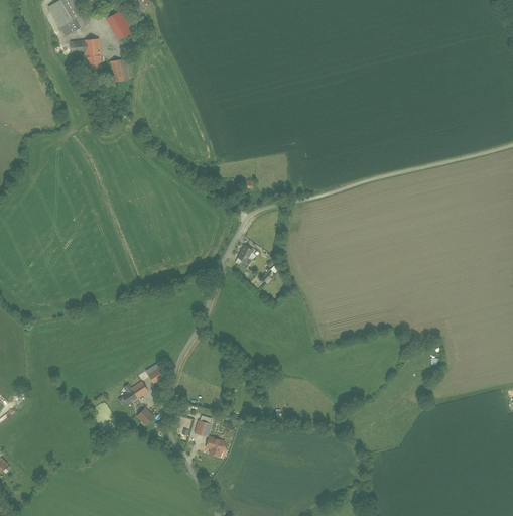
[(88,22),(75,0),(59,0),(47,7),(65,36),(88,22)]
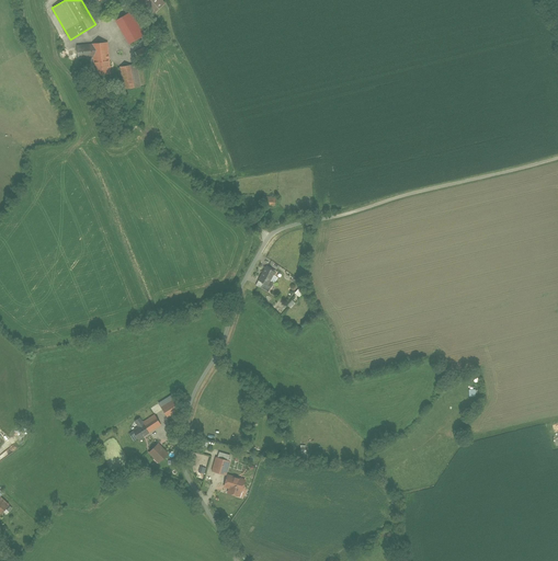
[(163,2),(161,0),(143,0),(154,11),(163,2)]
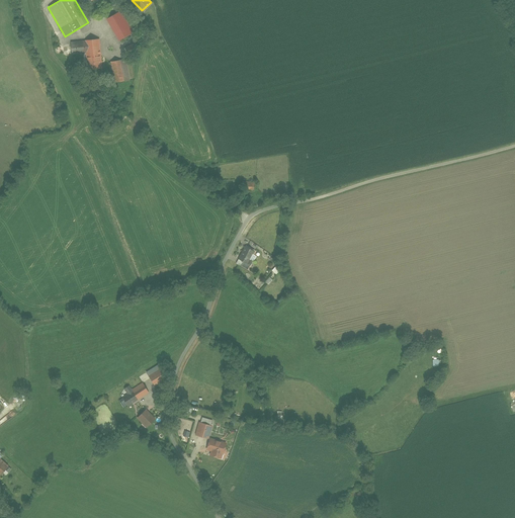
[(120,12),(107,18),(117,39),(131,33),(120,12)]
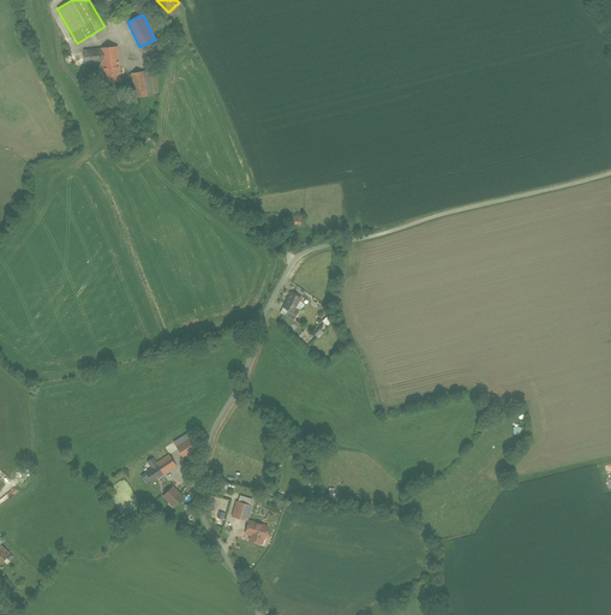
[(119,81),(117,46),(100,47),(101,63),(102,82),(119,81)]
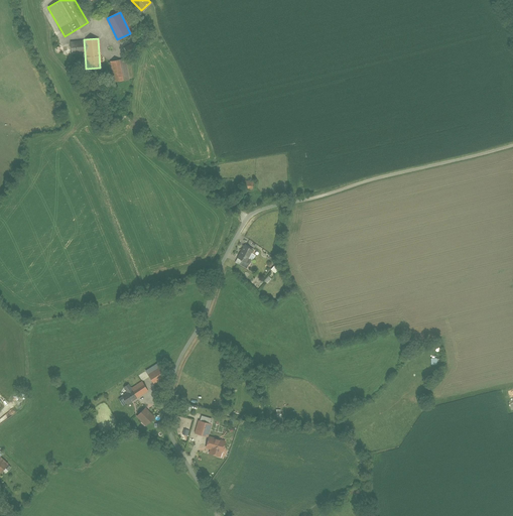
[(71,53),(85,52),(84,39),(70,40),(71,53)]
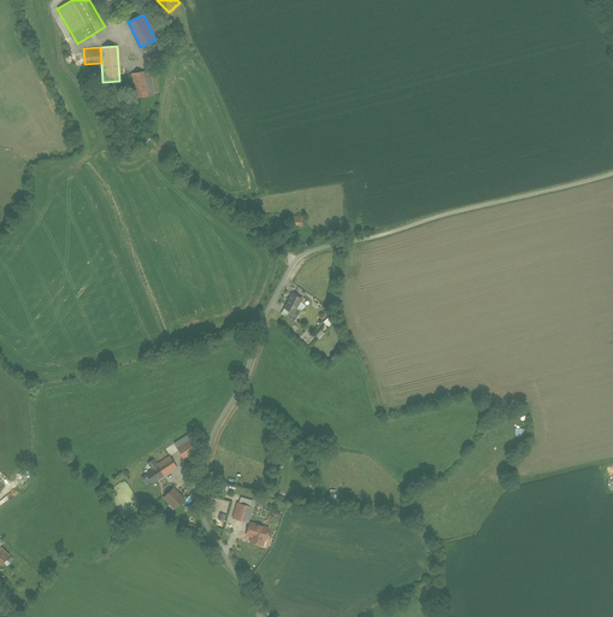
[(157,52),(146,58),(151,65),(160,59),(157,52)]
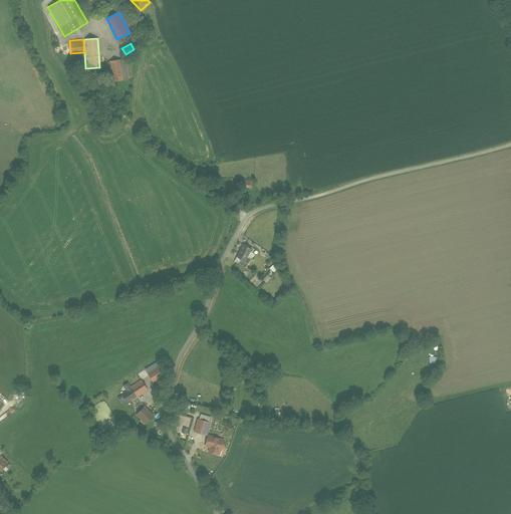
[(120,59),(109,61),(112,81),(123,80),(120,59)]
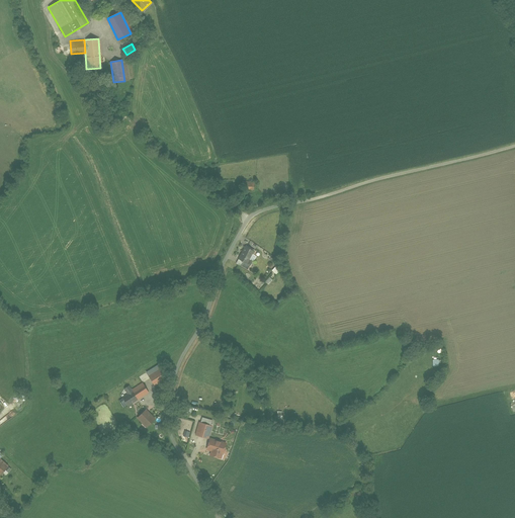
[(253,182),(242,181),(242,190),(253,190),(253,182)]
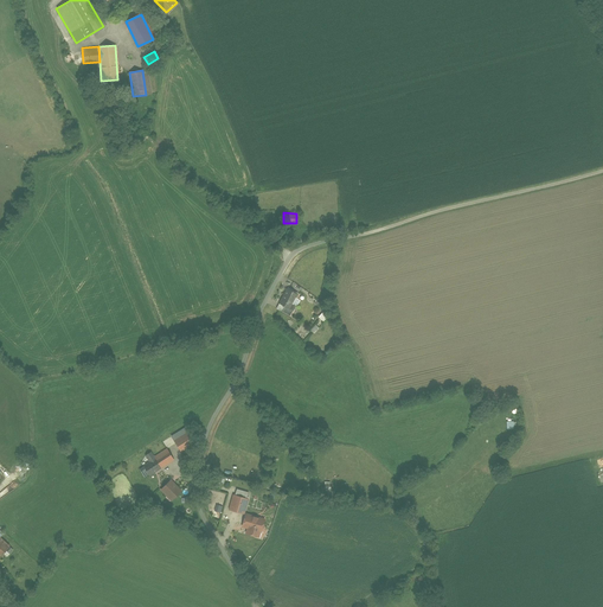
[(287,287),(278,304),(288,308),(292,304),(296,293),(287,287)]
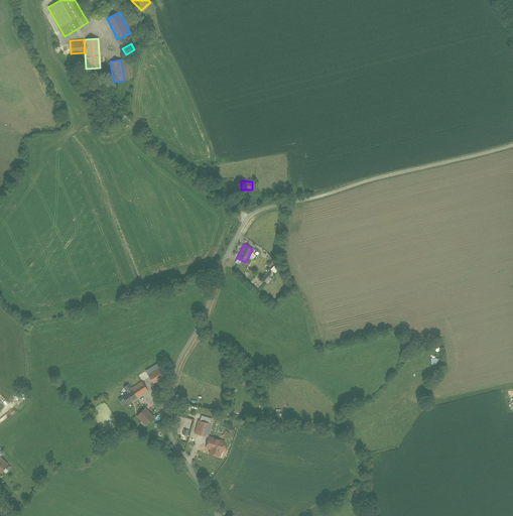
[(279,267),(275,263),(269,269),(273,273),(279,267)]
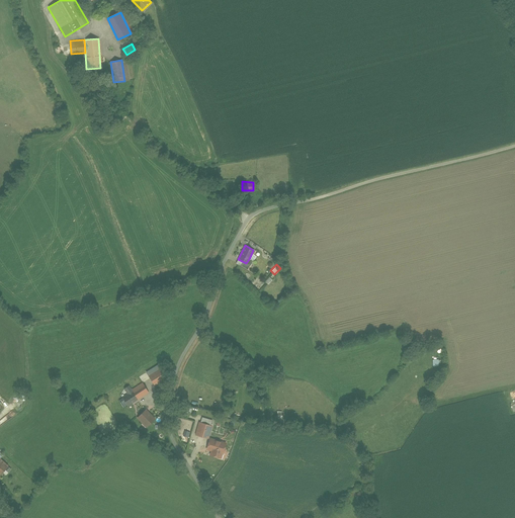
[(157,364),(145,372),(154,384),(165,377),(157,364)]
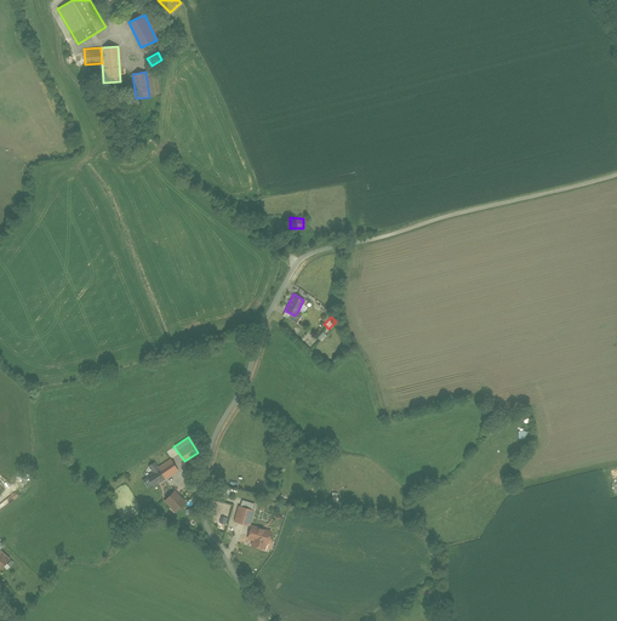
[(170,459),(156,466),(164,478),(176,471),(170,459)]
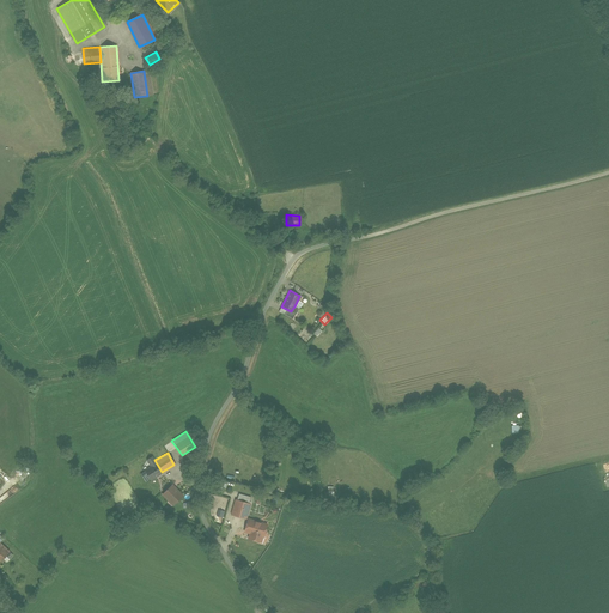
[(162,472),(154,460),(154,461),(151,456),(146,460),(150,466),(144,469),(145,471),(148,478),(150,479),(162,472)]
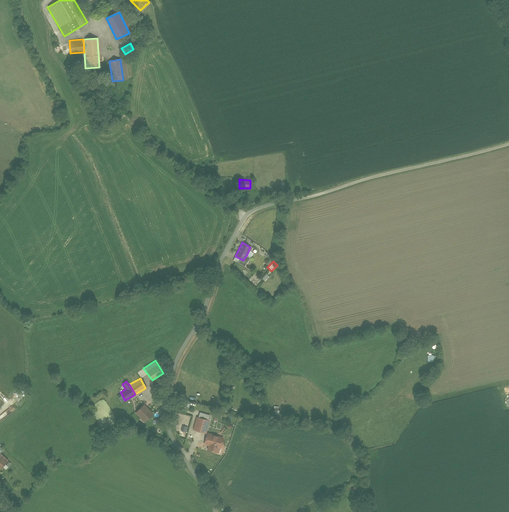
[(152,414),(142,404),(134,412),(144,422),(152,414)]
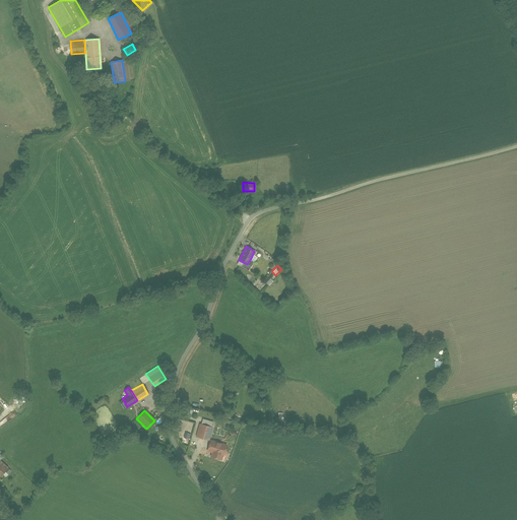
[(200,424),(199,423),(195,436),(208,439),(211,427),(210,427),(200,424)]
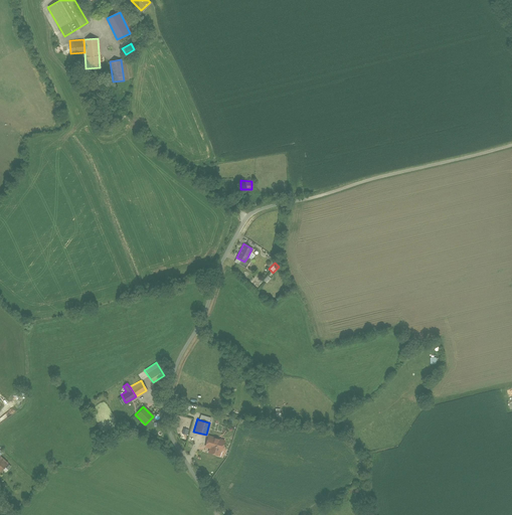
[(225,441),(207,436),(204,446),(209,447),(207,453),(219,457),(222,448),(223,448),(225,441)]
